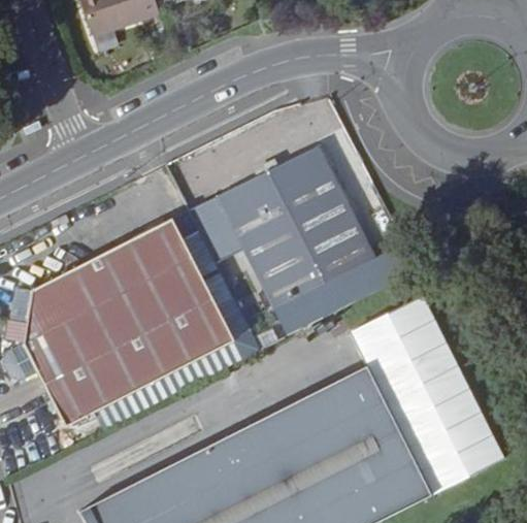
[(158,1),(158,0),(84,0),(96,36),(163,13),(158,1)]
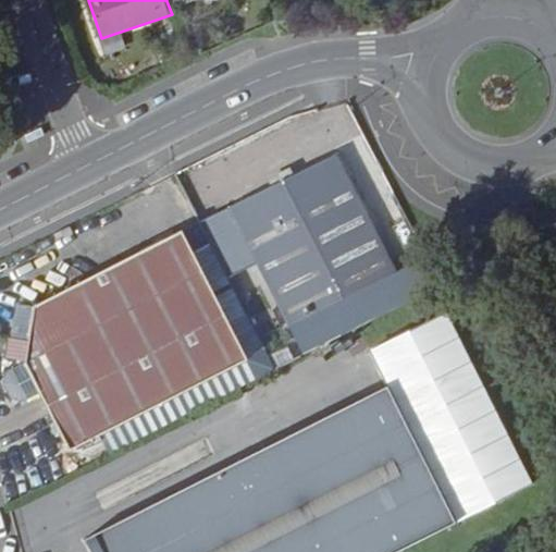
[(441,282),(427,254),(395,270),(336,154),(200,220),(211,242),(224,267),(252,253),(303,353),(437,283),(441,282)]
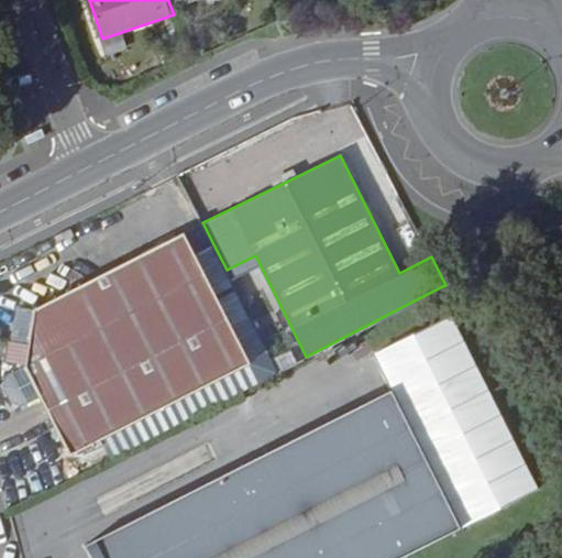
[(195,254),(184,231),(33,308),(19,305),(12,340),(10,340),(7,362),(25,364),(4,374),(2,382),(7,392),(15,394),(35,385),(69,455),(249,361),(235,334),(195,254)]
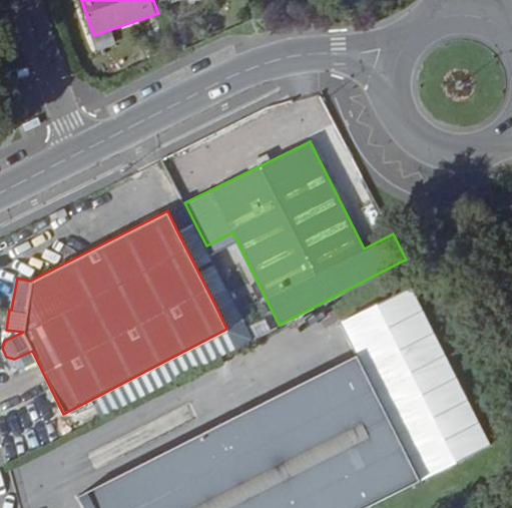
[(206,245),(194,222),(177,231),(214,304),(230,295),(206,245)]
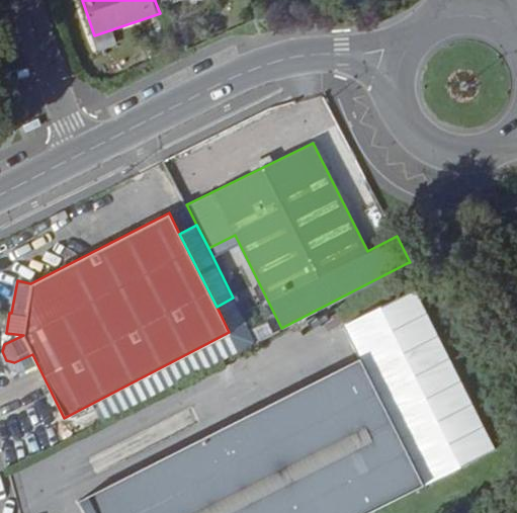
[(369,512),(426,485),(361,358),(78,499),(89,512),(369,512)]
